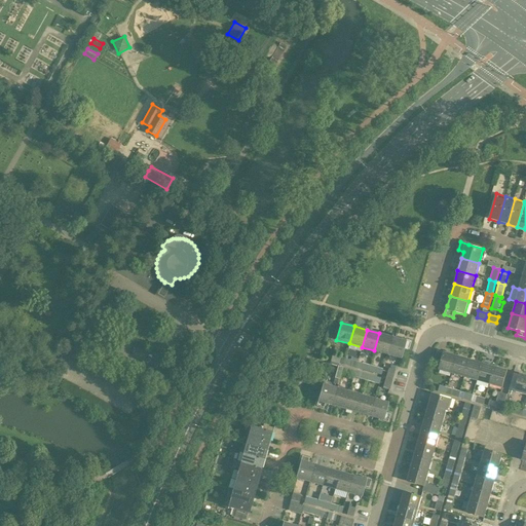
[(386,354),(391,337),(379,333),(374,350),(386,354)]
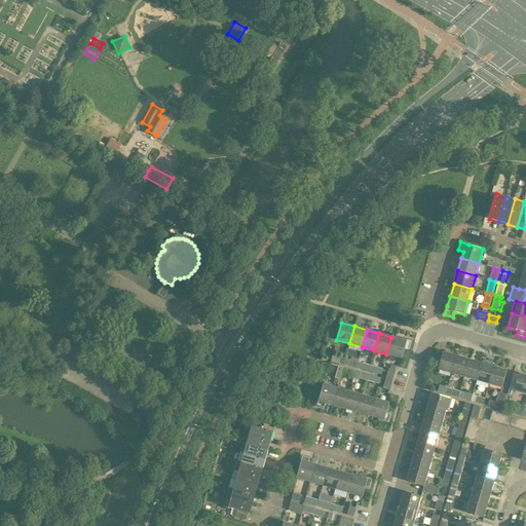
[(409,350),(411,341),(402,339),(391,337),(386,354),(401,359),(404,348),(409,350)]
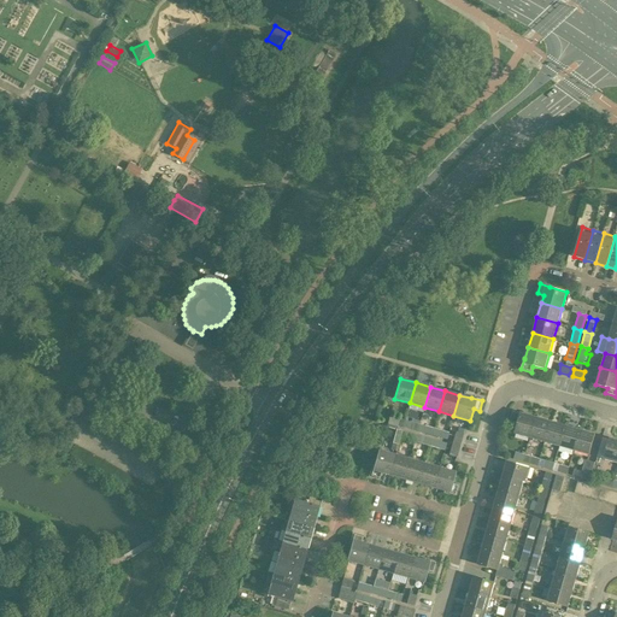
[(530,438),(536,417),(521,413),(515,433),(530,438)]
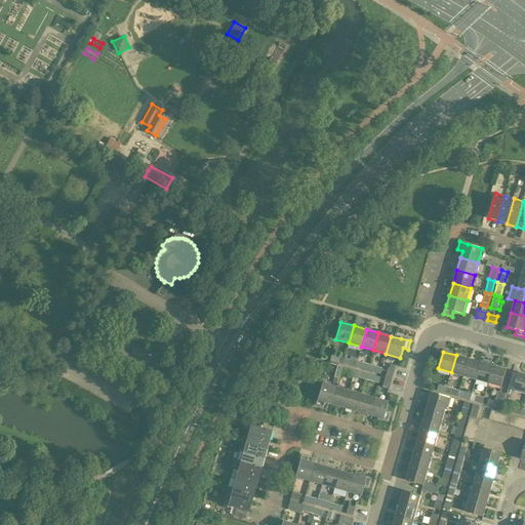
[(337,365),(338,362),(342,363),(345,358),(331,354),(329,363),(337,365)]
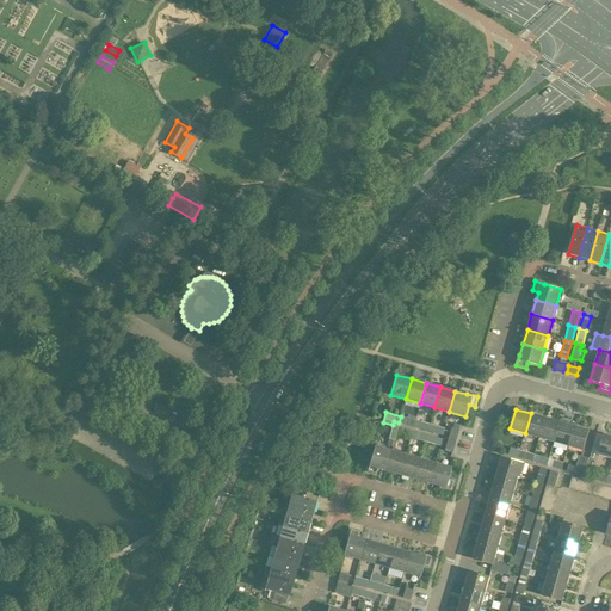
[(539,437),(545,418),(531,413),(525,433),(539,437)]
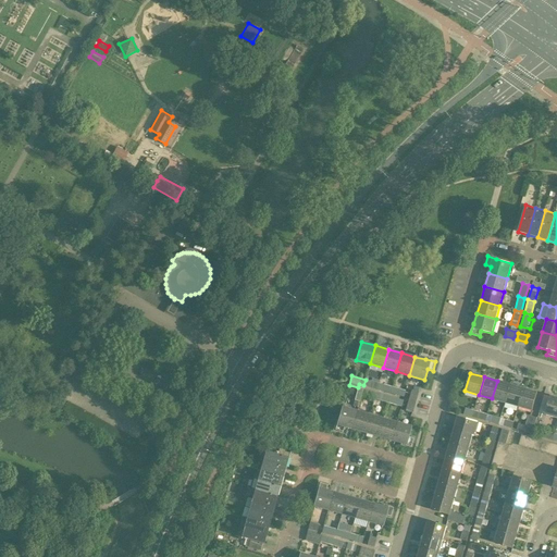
[(505,403),(510,384),(497,381),(492,398),(505,403)]
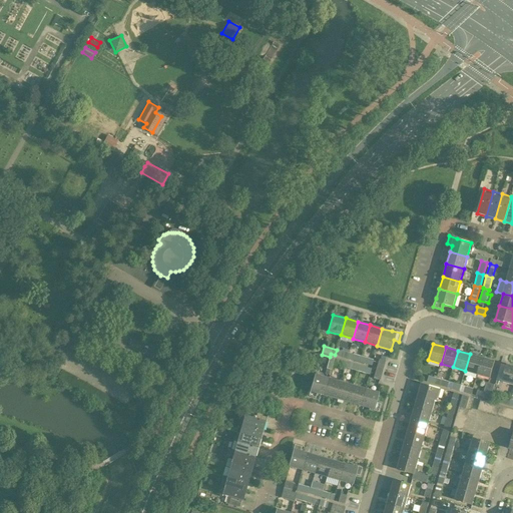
[(349,353),(347,359),(359,362),(361,357),(349,353)]
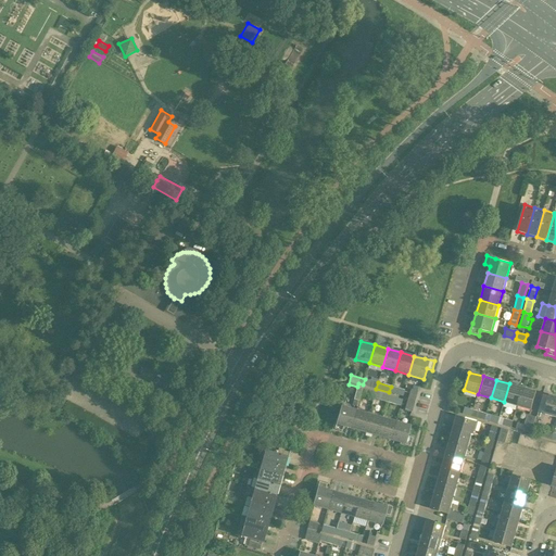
[(517,405),(522,388),(509,383),(504,402),(517,405)]
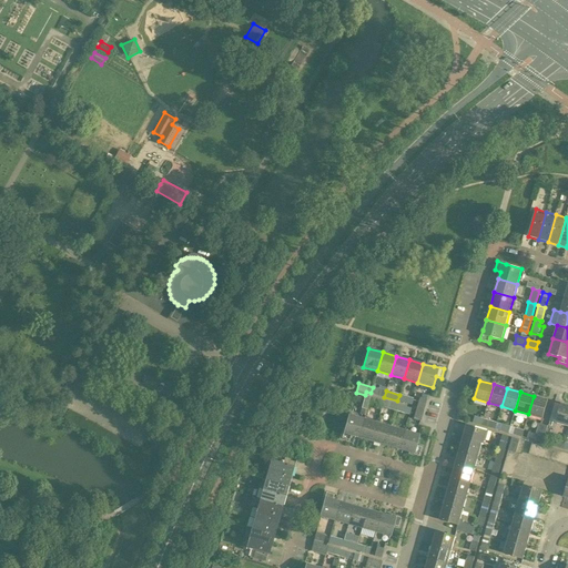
[(364,415),(368,403),(369,396),(365,395),(359,414),(364,415)]
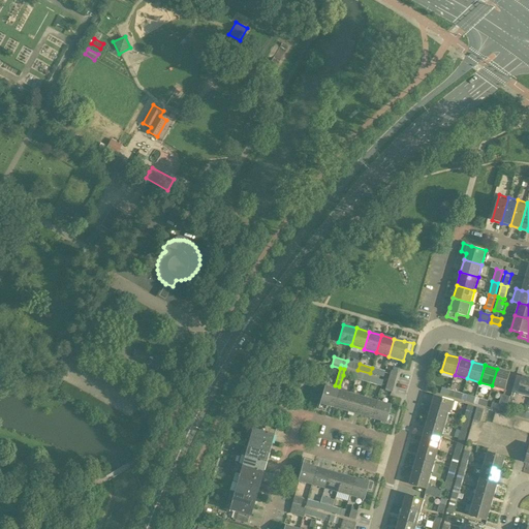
[(384,371),(376,369),(372,368),(370,373),(374,374),(382,377),(384,371)]
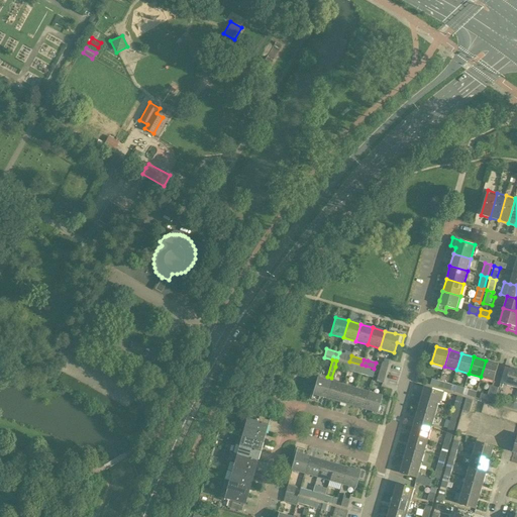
[(347,371),(348,365),(336,360),(335,367),(347,371)]
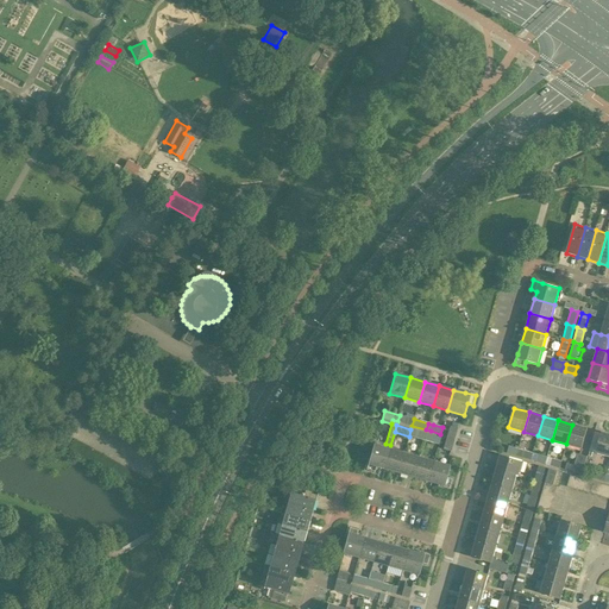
[(572,425),(566,444),(582,449),(588,428),(572,425)]
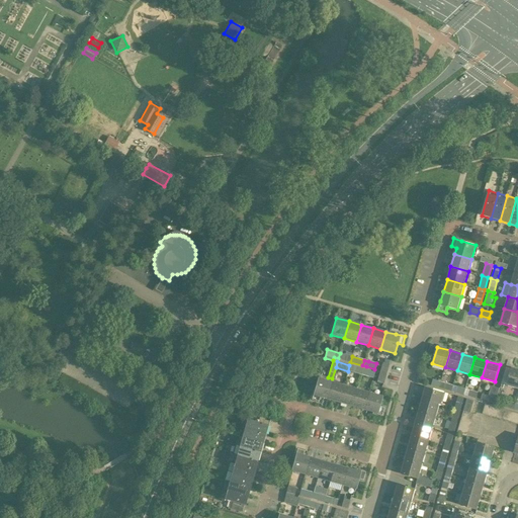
[(382,362),(379,370),(386,372),(389,364),(382,362)]
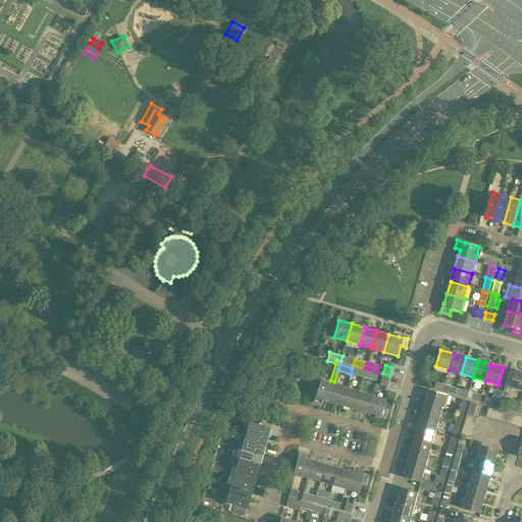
[(363,377),(365,371),(352,368),(351,374),(363,377)]
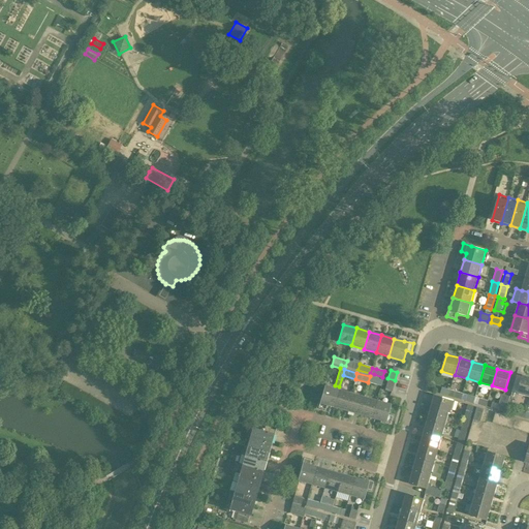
[(380,386),(382,380),(370,376),(368,382),(380,386)]
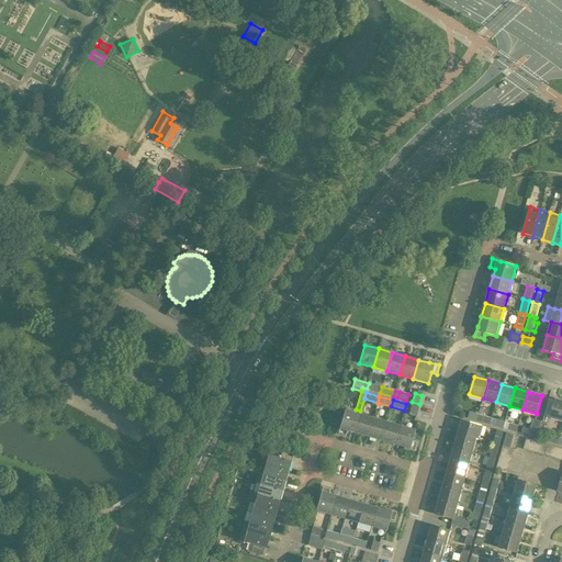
[(561,420),(561,401),(555,400),(550,418),(561,420)]
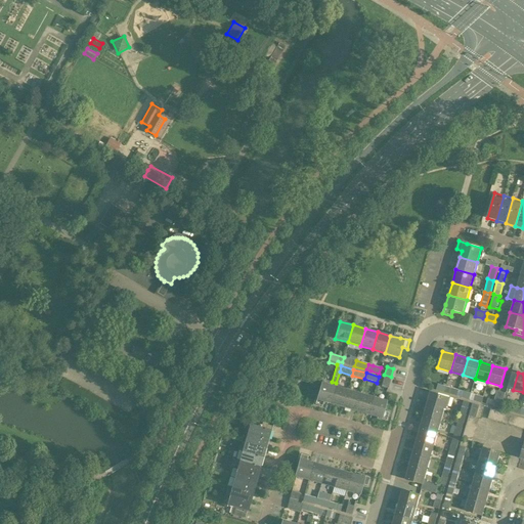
[(384,378),(381,386),(387,388),(390,380),(384,378)]
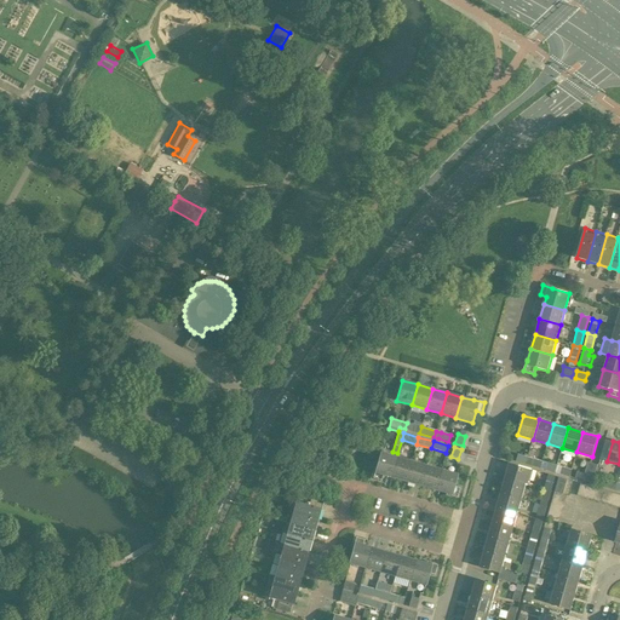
[(374,469),(372,478),(382,481),(383,476),(391,477),(397,457),(380,452),(375,469),(374,469)]
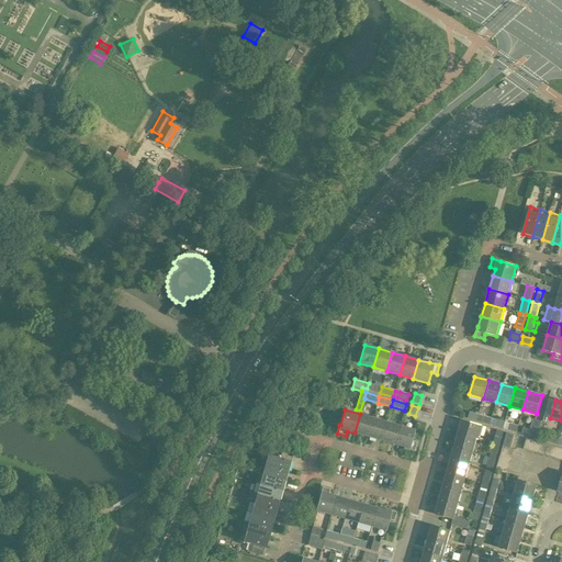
[(470,412),(468,418),(476,420),(479,414),(470,412)]
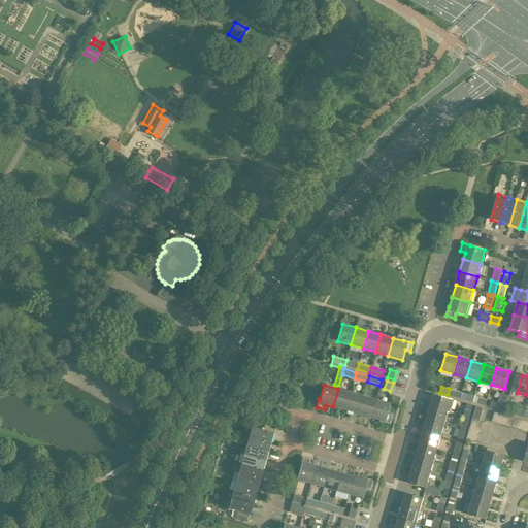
[(345,410),(351,393),(338,389),(333,406),(345,410)]
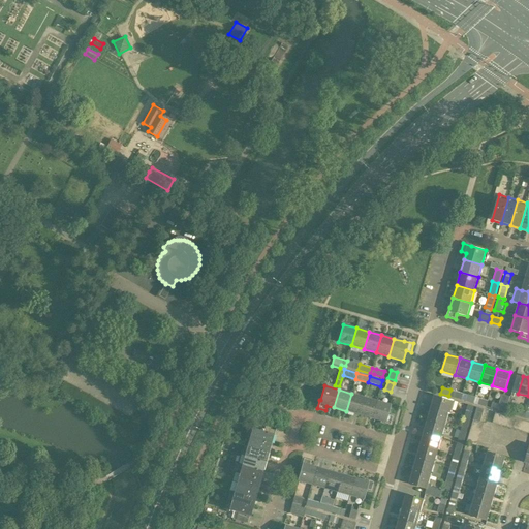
[(461,400),(463,394),(450,390),(448,396),(461,400)]
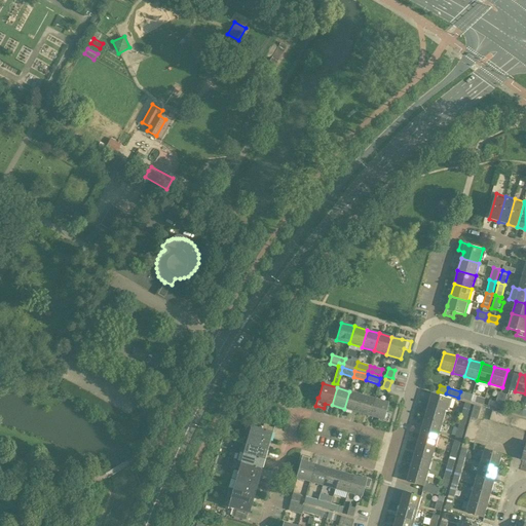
[(357,412),(362,395),(349,391),(344,409),(357,412)]
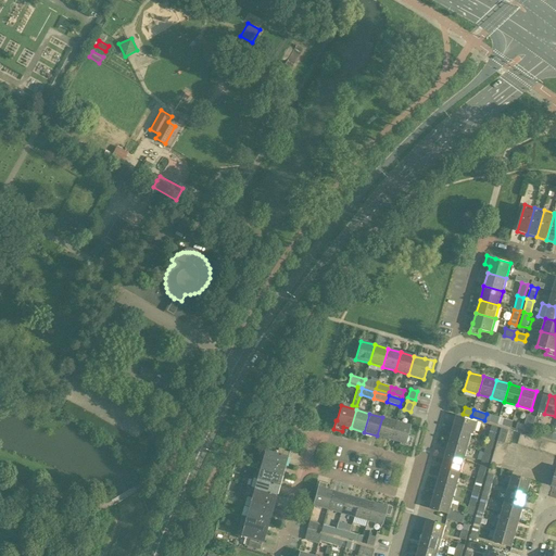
[(453,429),(472,434),(474,431),(475,431),(478,421),(457,415),(453,429)]
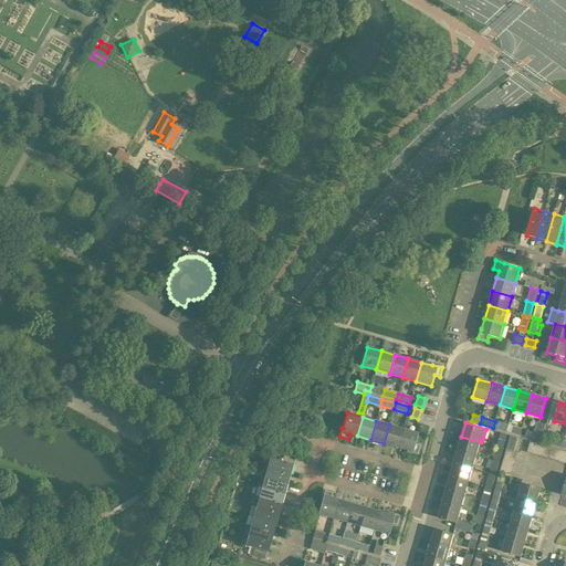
[(498,429),(506,431),(509,425),(500,422),(498,429)]
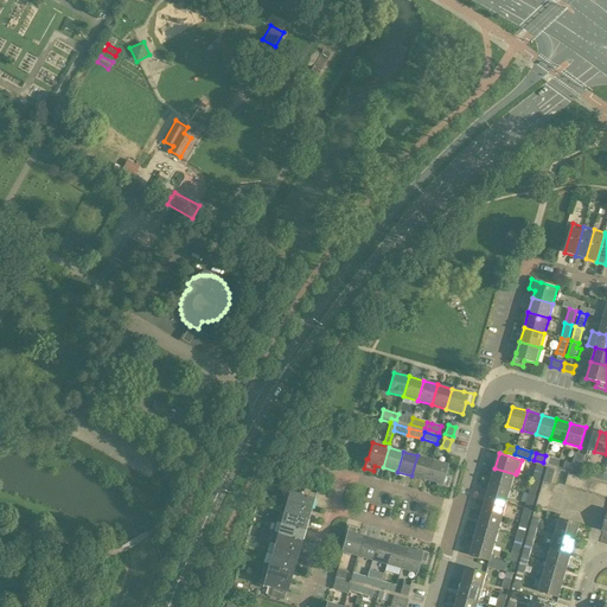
[(585,455),(575,453),(573,464),(564,461),(563,468),(580,473),(585,455)]
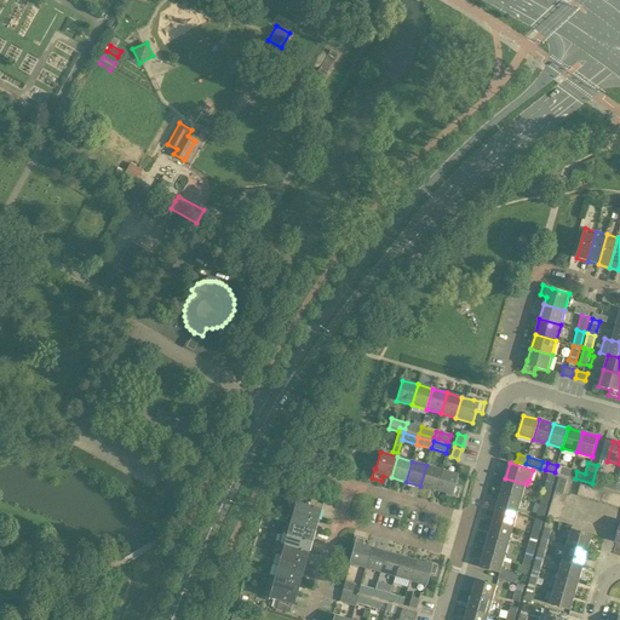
[(435,491),(441,470),(426,465),(420,486),(435,491)]
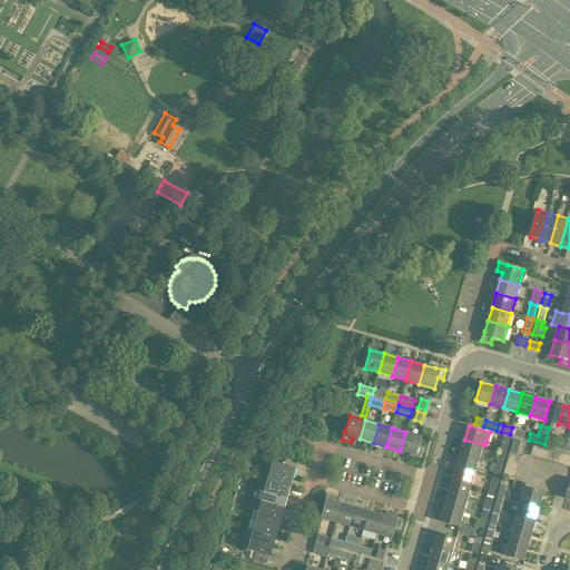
[(517,430),(516,435),(523,439),(526,432),(517,430)]
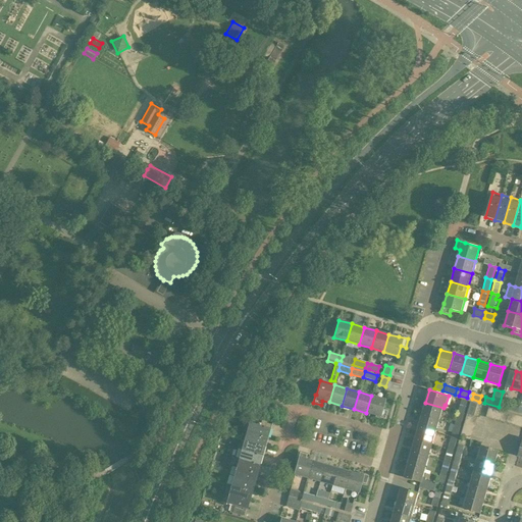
[(382,409),(385,399),(371,396),(366,413),(376,416),(376,417),(384,419),(387,410),(382,409)]
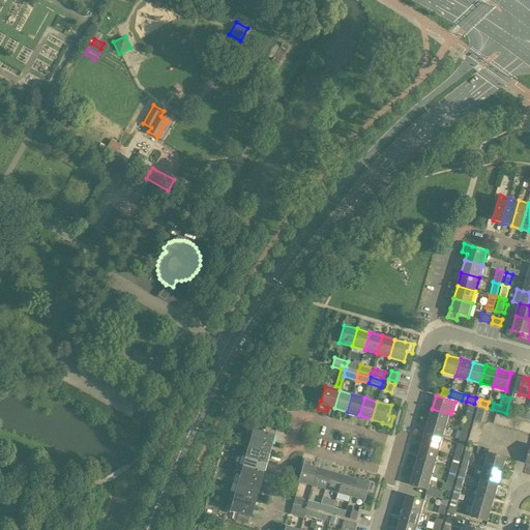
[(475,407),(468,406),(465,418),(471,420),(475,407)]
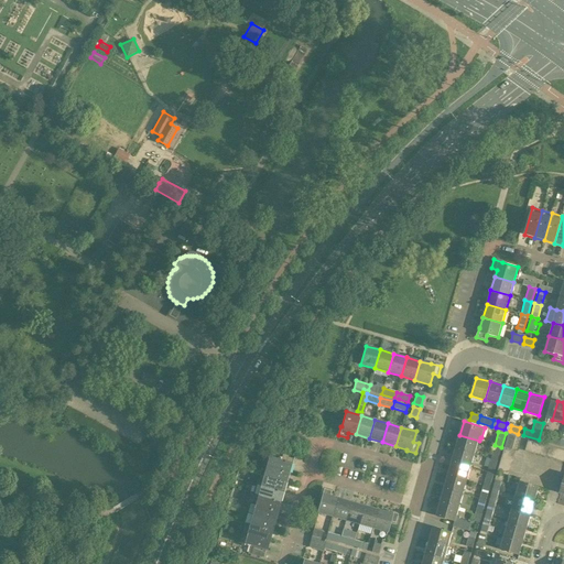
[(505,447),(512,449),(516,436),(508,434),(505,447)]
